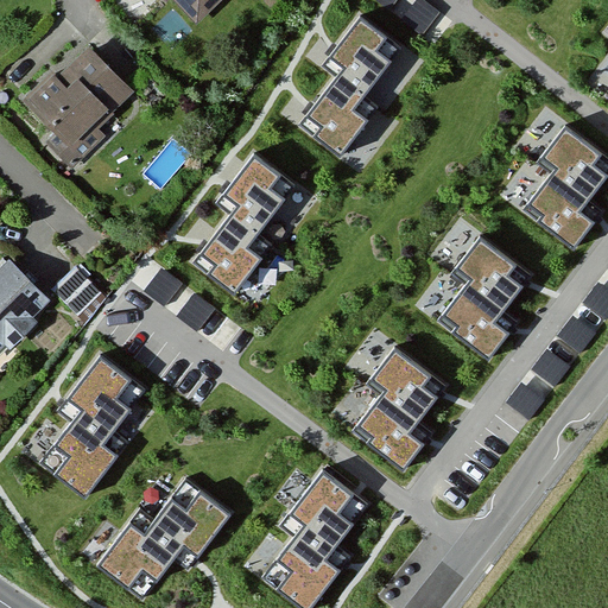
[(232,0),(169,0),(198,30),(232,0)]
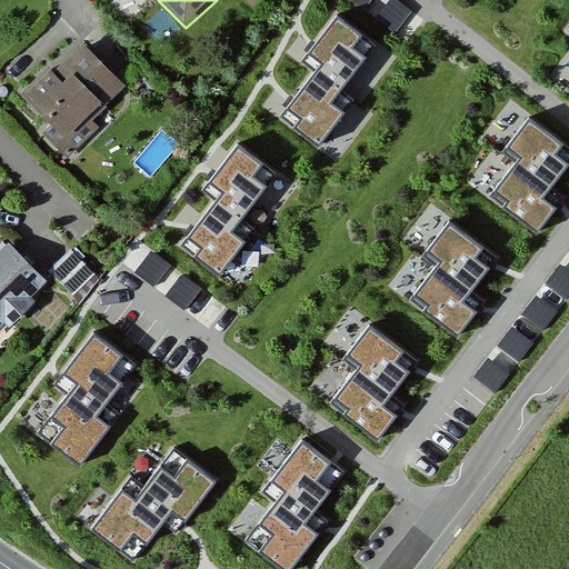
[(371,53),(326,17),(293,58),(306,67),(273,107),(321,143),(342,117),(328,107),(371,53)]
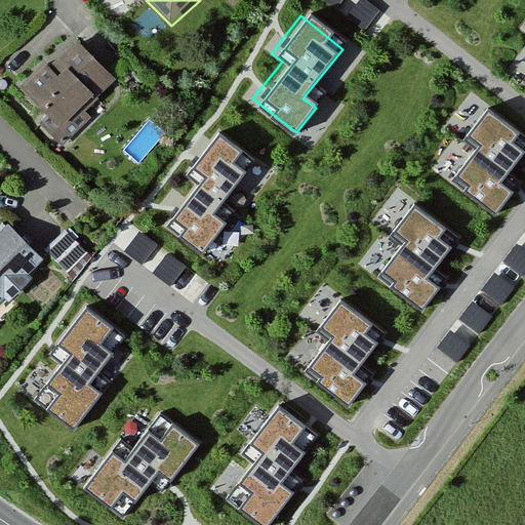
[(115,84),(75,41),(22,88),(44,113),(38,122),(64,146),(108,109),(98,102),(115,84)]
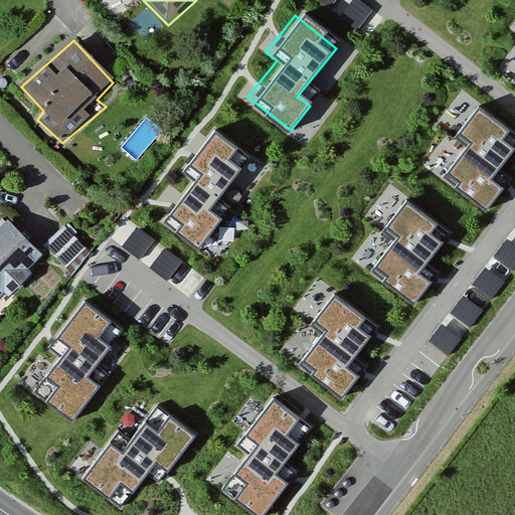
[(514,148),(514,134),(481,108),(462,132),(472,140),(444,176),(487,209),(505,185),(493,176),(514,148)]
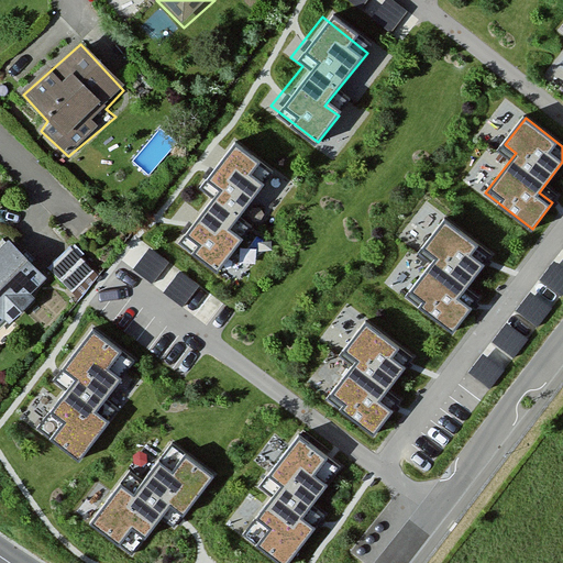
[(271,179),(225,144),(194,184),(205,194),(174,232),(220,269),(241,243),(228,232),(271,179)]
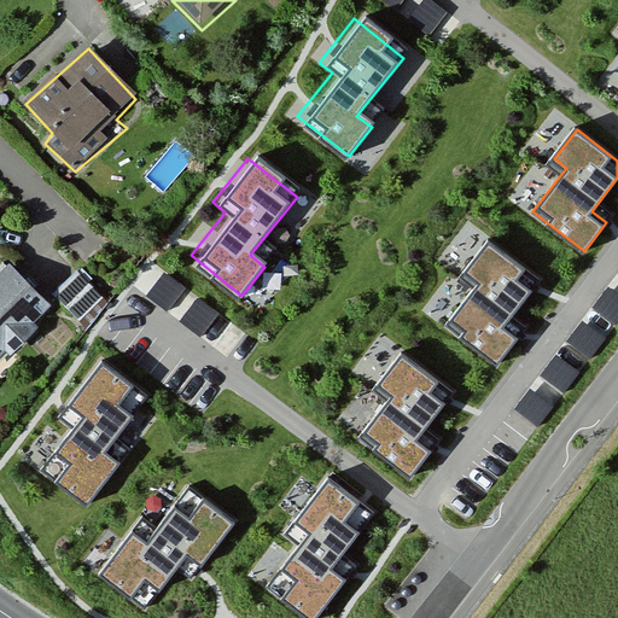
[(540,281),(490,243),(467,272),(481,281),(445,325),(497,365),(519,336),(505,325),(540,281)]
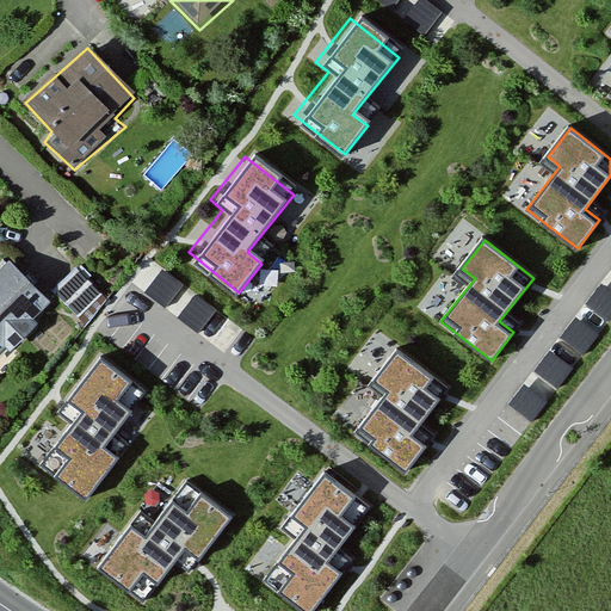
[(0,362),(50,304),(7,264),(0,270),(0,362)]
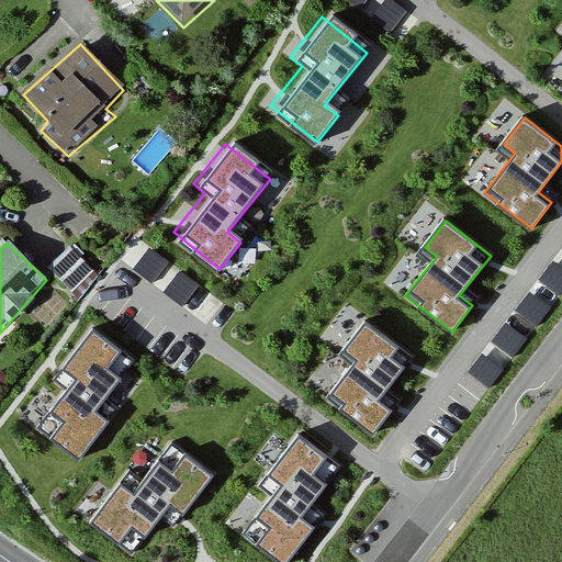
[(413,357),(368,322),(347,348),(359,357),(328,396),(374,433),(395,406),(382,396),(413,357)]
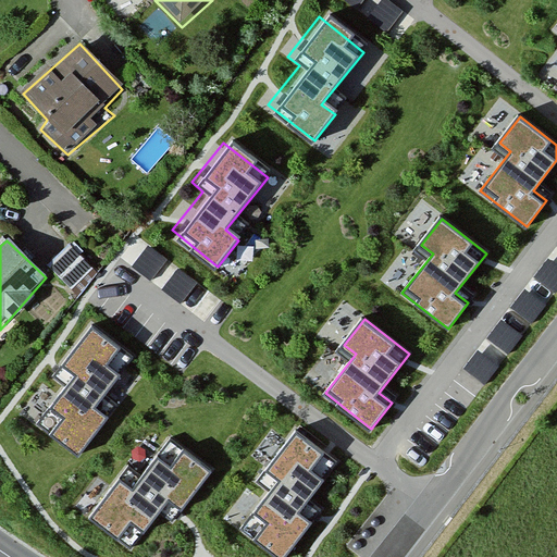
[(128,363),(84,329),(52,369),(64,378),(34,417),(79,453),(100,426),(87,417),(128,363)]
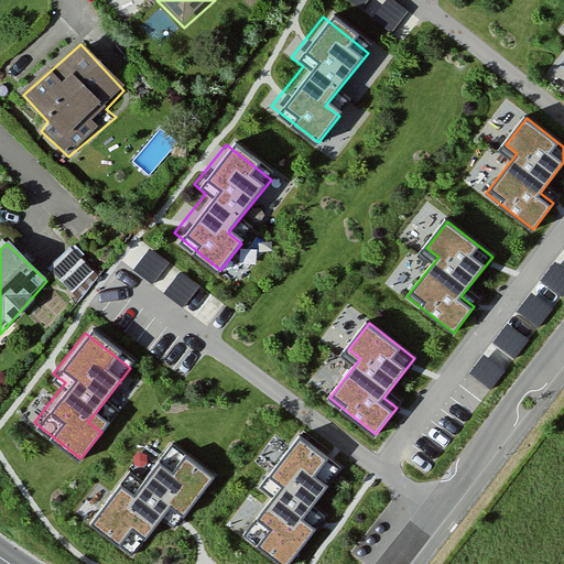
[(344,465),(299,430),(278,455),(289,465),(258,503),(274,517),(256,541),(285,563),(325,514),(312,503),(344,465)]
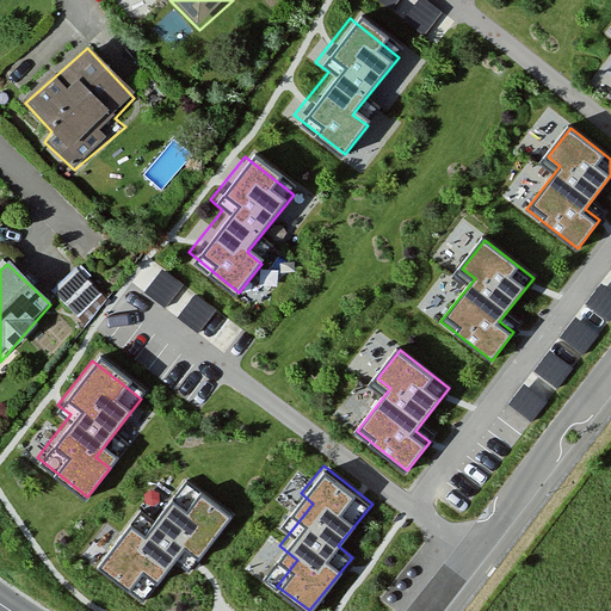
[(198,560),(230,517),(187,482),(146,539),(129,529),(98,571),(143,602),(184,548),(198,560)]
